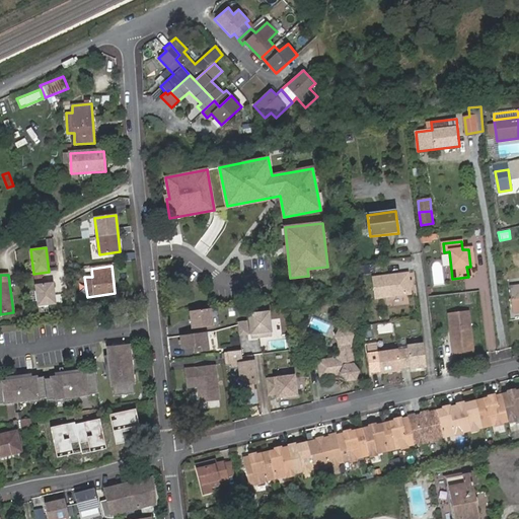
[(410,295),(406,275),(372,280),(375,300),(410,295)]
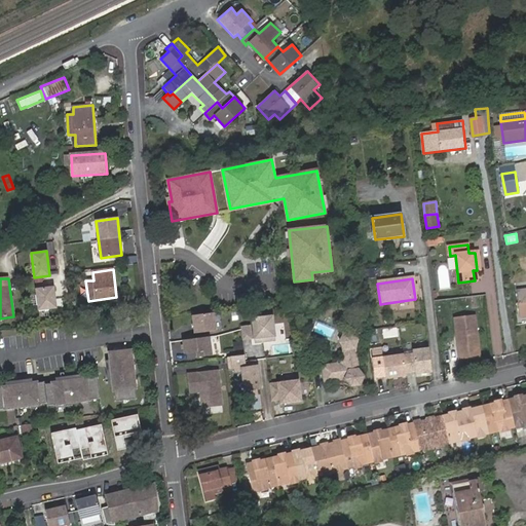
[(53,287),(35,289),(38,310),(55,307),(53,287)]
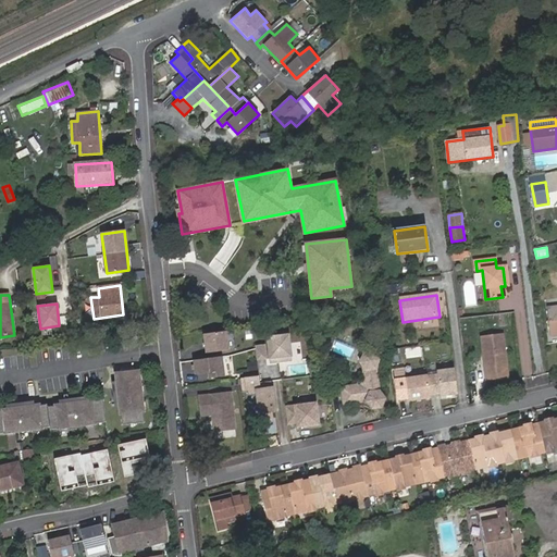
[(556,306),(547,308),(551,336),(556,335),(556,306)]
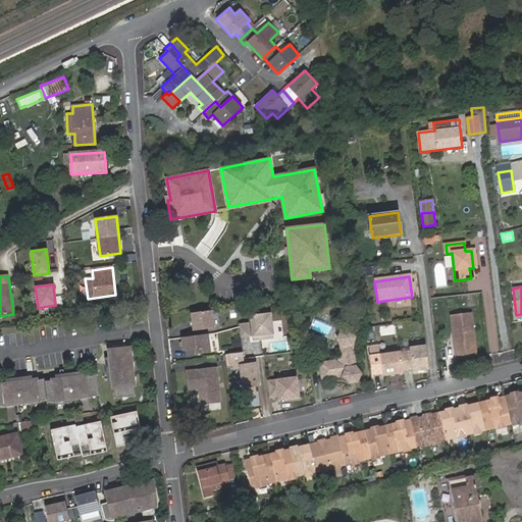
[(192,312),(194,329),(214,327),(212,310),(192,312)]
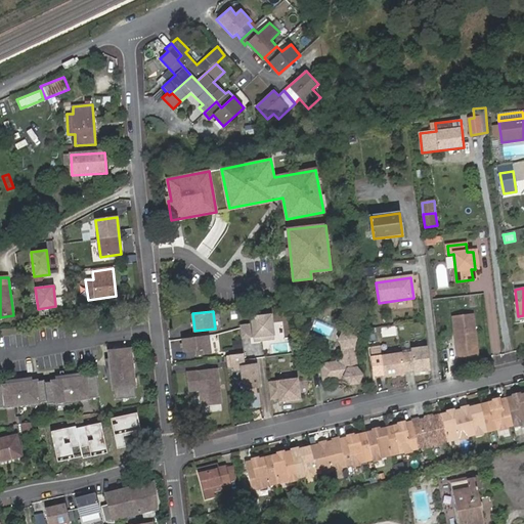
[(253,323),(241,324),(243,339),(275,335),(273,314),(253,316),(253,323)]
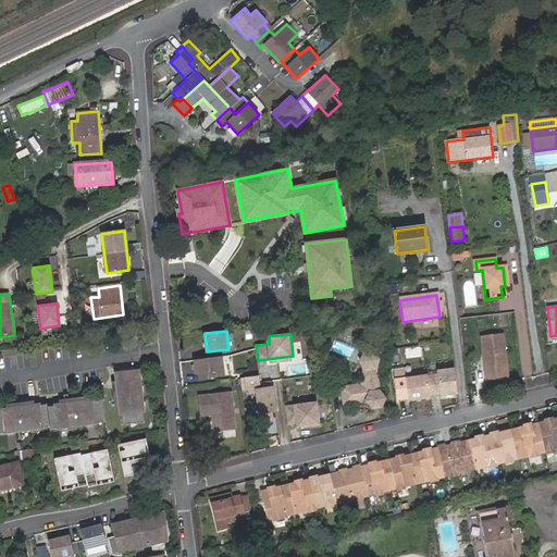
[(482,337),(487,381),(509,378),(504,335),(482,337)]
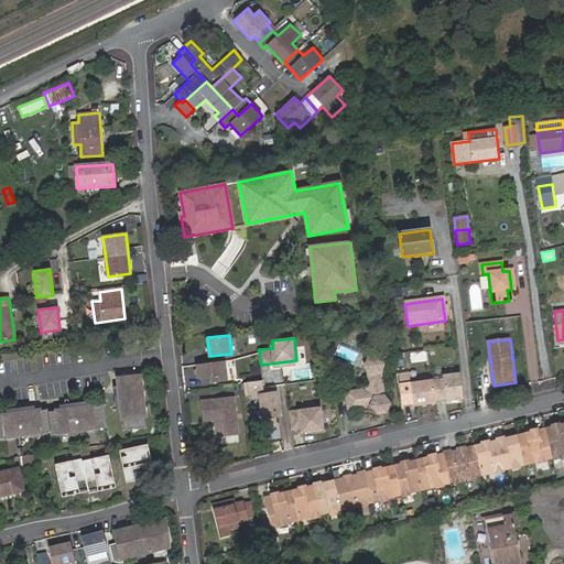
[(379,356),(370,358),(366,367),(368,370),(370,387),(364,388),(362,390),(360,396),(347,398),(349,409),(371,407),(377,412),(386,411),(390,403),(384,396),(381,372),(386,364),(379,356)]
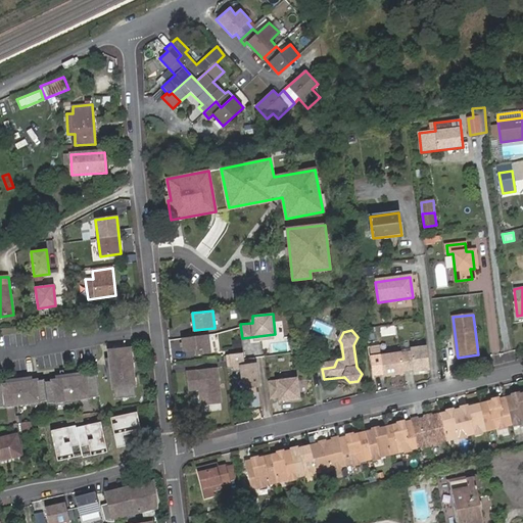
[(207,334),(182,337),(184,349),(196,348),(196,353),(209,351),(207,334)]
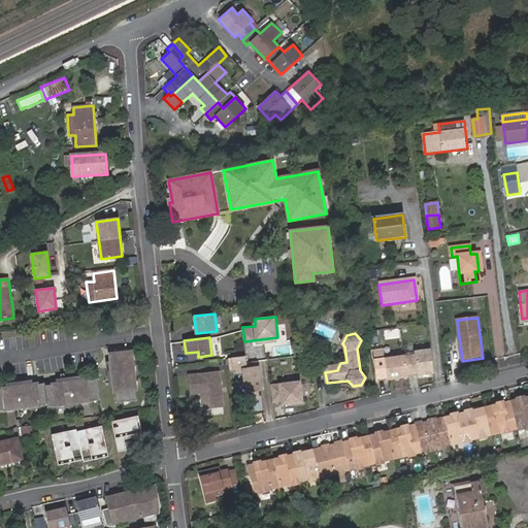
[(274,347),(274,355),(290,355),(290,347),(274,347)]
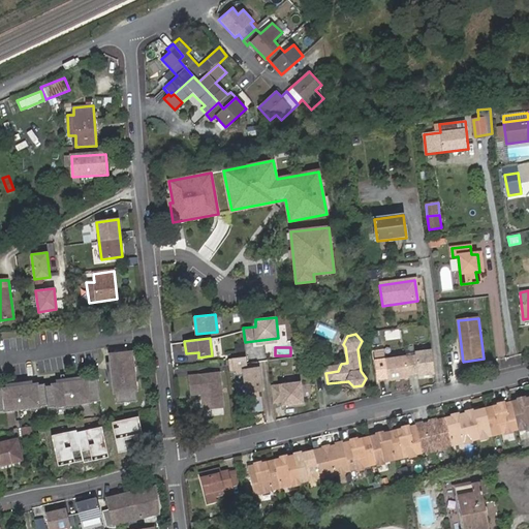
[(112,363),(106,363),(109,378),(110,390),(115,389),(116,404),(137,401),(132,352),(127,353),(127,349),(115,351),(115,354),(111,355),(112,363)]
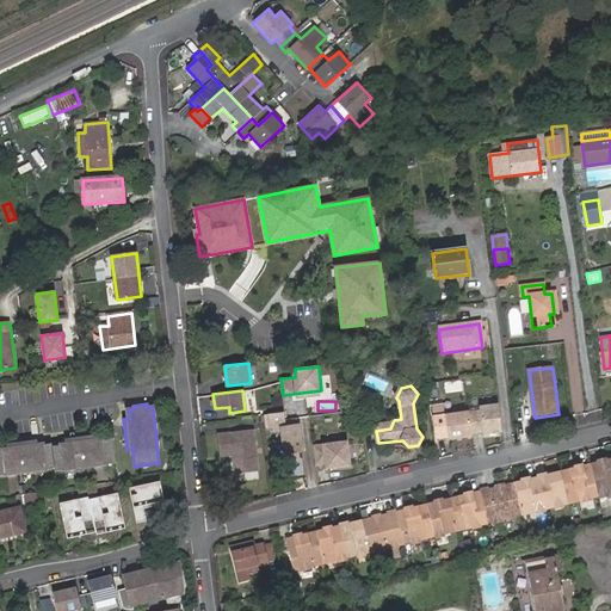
[(503,433),(498,407),(480,409),(481,414),(469,415),(473,434),(482,433),(483,437),(503,433)]
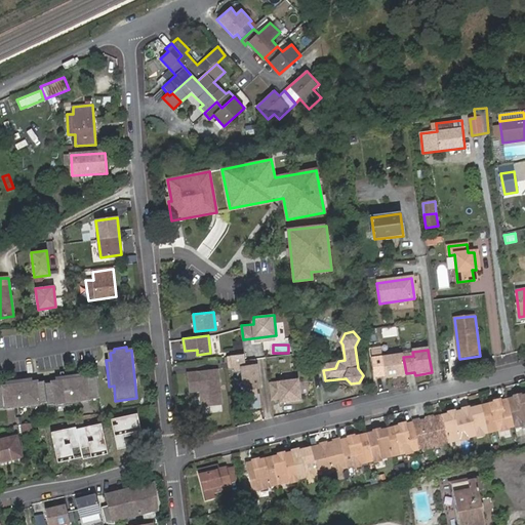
[(230,357),(231,369),(241,368),(244,390),(260,389),(258,364),(246,365),(245,355),(230,357)]
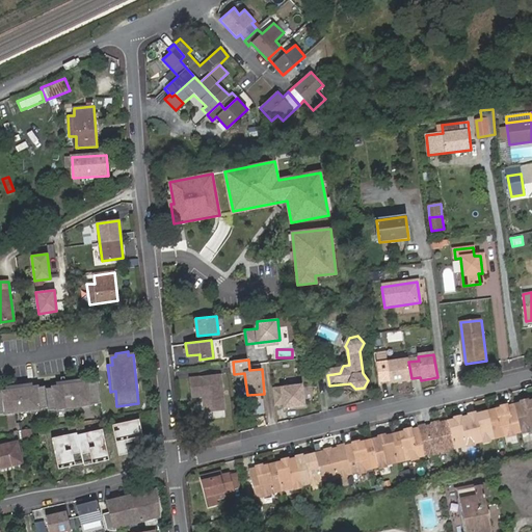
[(408,361),(388,364),(391,384),(411,381),(411,378),(408,362),(408,361)]
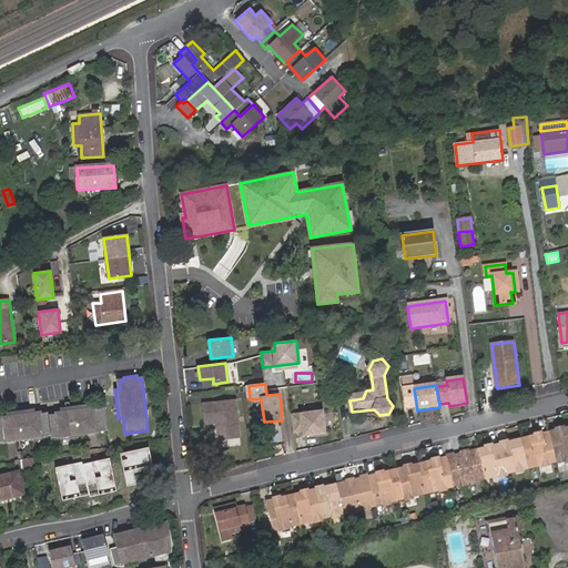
[(240,437),(235,399),(203,403),(204,423),(216,422),(220,422),(220,425),(216,425),(217,439),(240,437)]
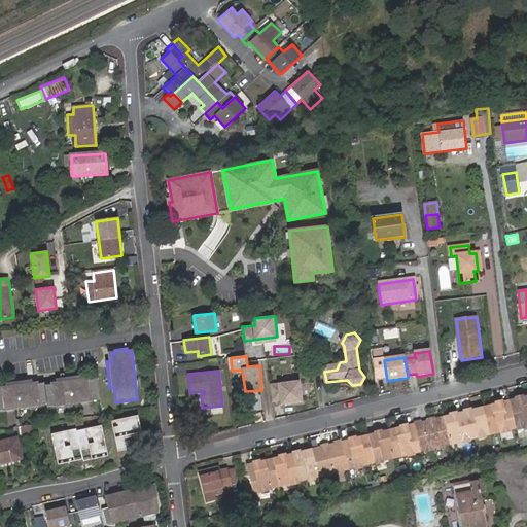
[(0,389),(0,411),(47,405),(48,407),(101,399),(98,378),(83,380),(82,376),(56,379),(57,384),(45,385),(44,383),(33,385),(33,380),(6,383),(6,388),(0,389)]
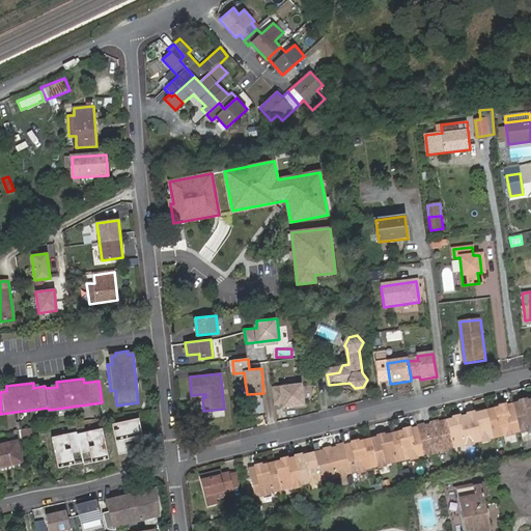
[(301,384),(272,387),(274,403),(282,402),(283,407),(304,404),(301,384)]
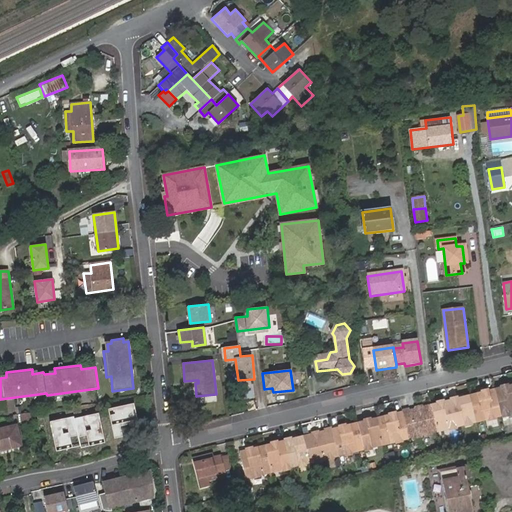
[(495,389),(502,415),(510,413),(511,412),(511,384),(509,386),(501,388),(495,389)]
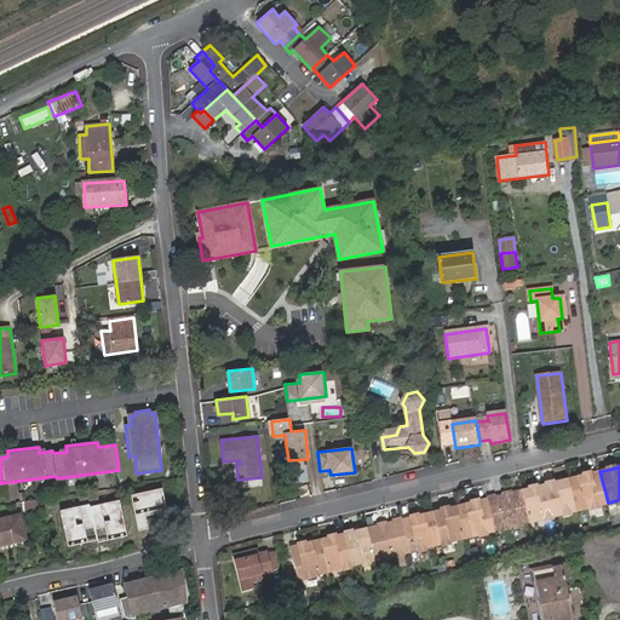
[(600,505),(608,503),(600,471),(592,474),(583,476),(568,480),(577,511),(591,507),(600,505)]
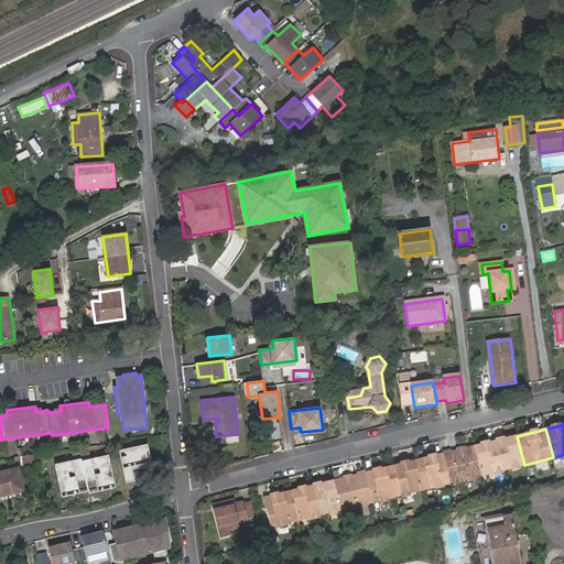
[(520,465),(524,465),(517,436),(506,438),(496,442),(503,469),(512,467),(520,465)]
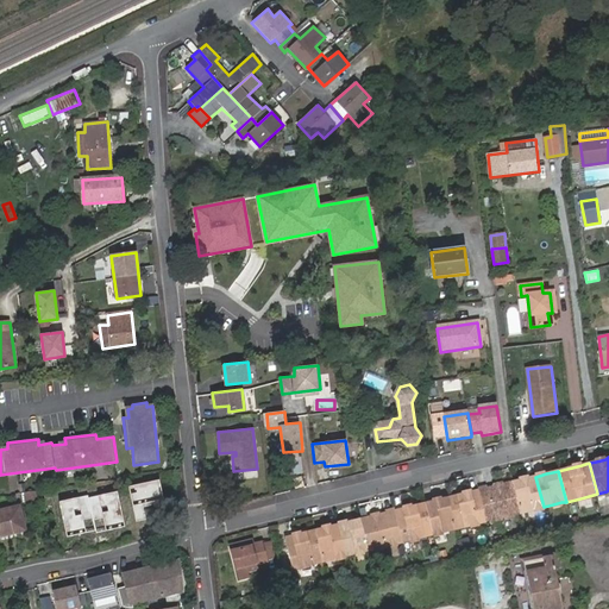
[(520,481),(513,482),(521,513),(535,509),(544,507),(535,477),(528,478),(520,481)]
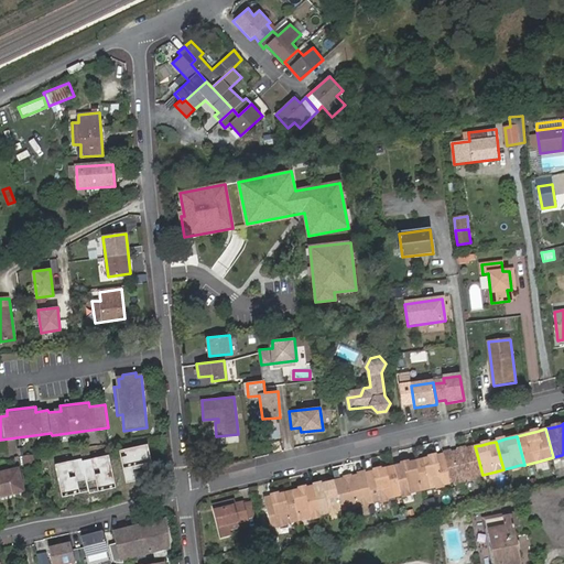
[(452,453),(444,454),(451,483),(455,481),(464,479),(468,478),(476,476),(483,475),(475,446),(466,448),(457,451),(452,453)]
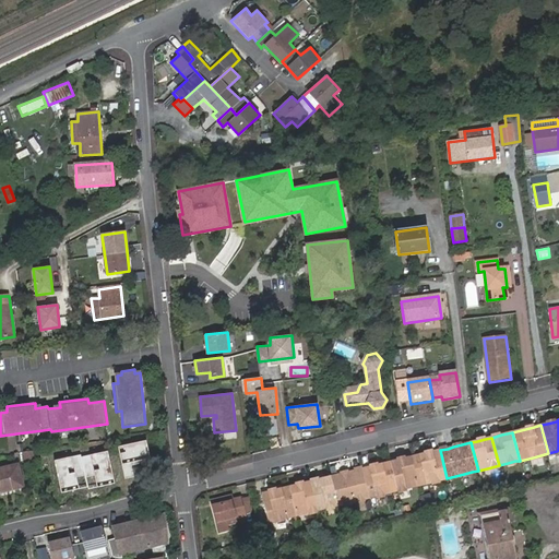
[(70,443),(47,445),(49,472),(72,470),(70,443)]
